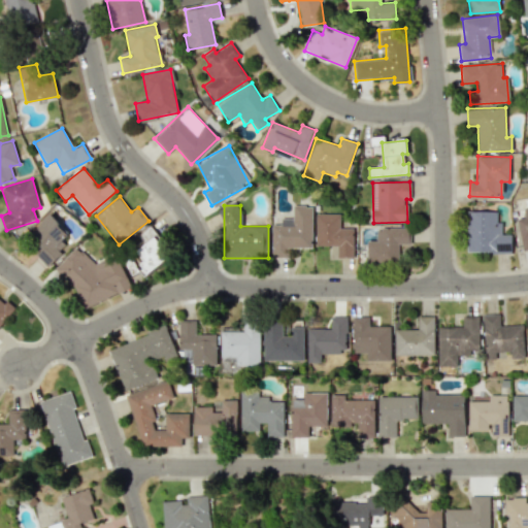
[(311,248),(311,205),(293,205),(293,218),(282,218),(282,224),(272,224),(272,257),(288,257),(288,248),(311,248)]
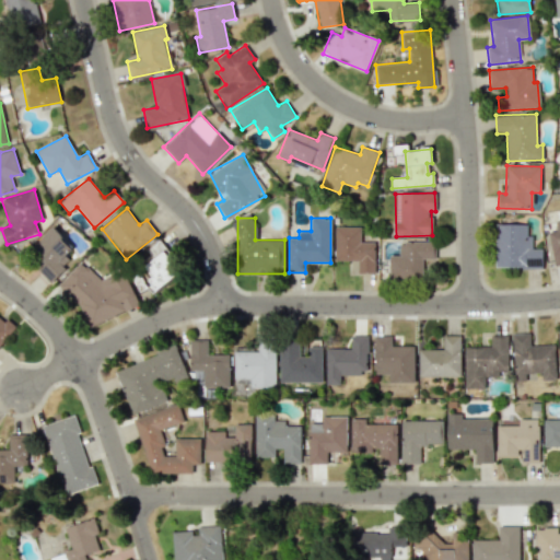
[(496,268),(543,268),(543,248),(532,248),(532,236),(527,236),(527,223),(496,223),(496,268)]
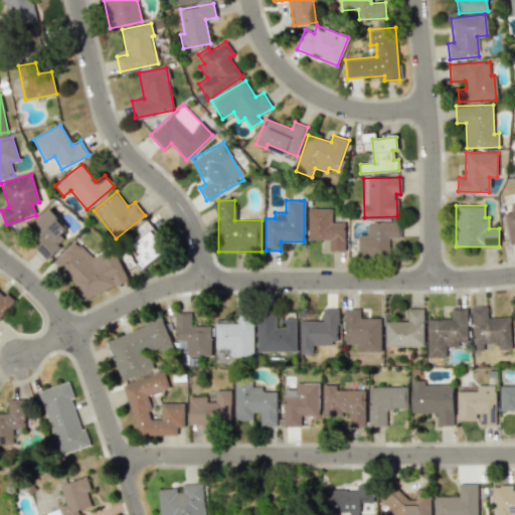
[(68,229),(49,208),(28,226),(41,241),(34,247),(46,261),(60,247),(55,241),(68,229)]
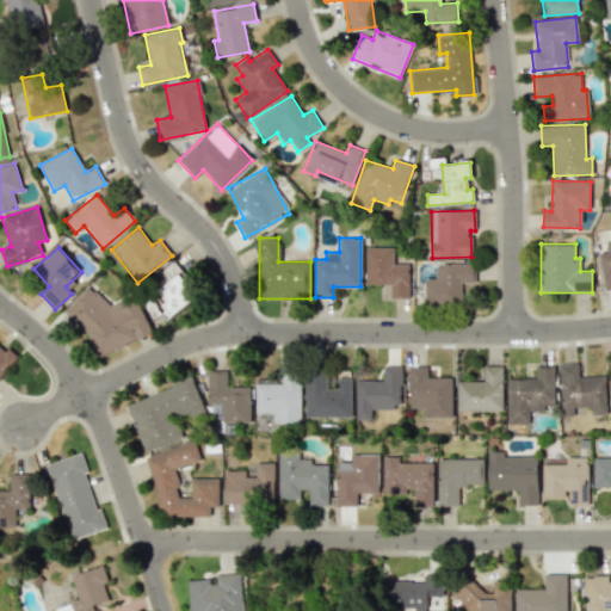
[(365,284),(389,284),(389,297),(409,297),(409,264),(394,264),(394,247),(365,247),(365,284)]
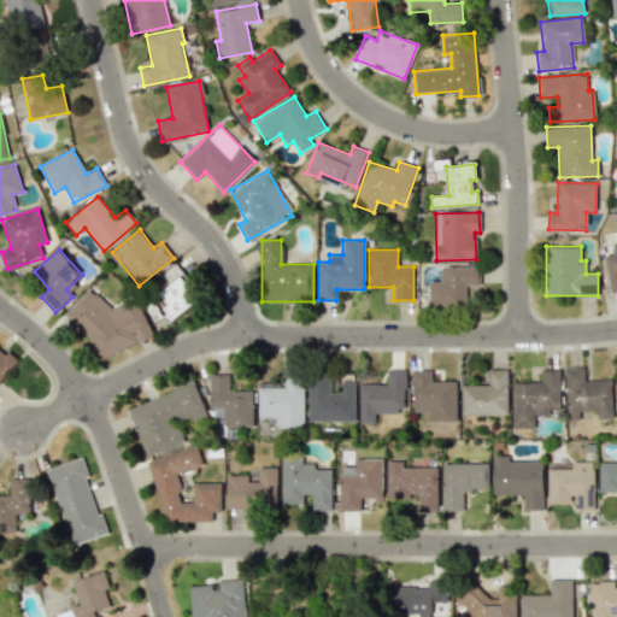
[(160,275),(168,287),(159,292),(168,305),(164,306),(171,318),(198,303),(175,265),(160,275)]
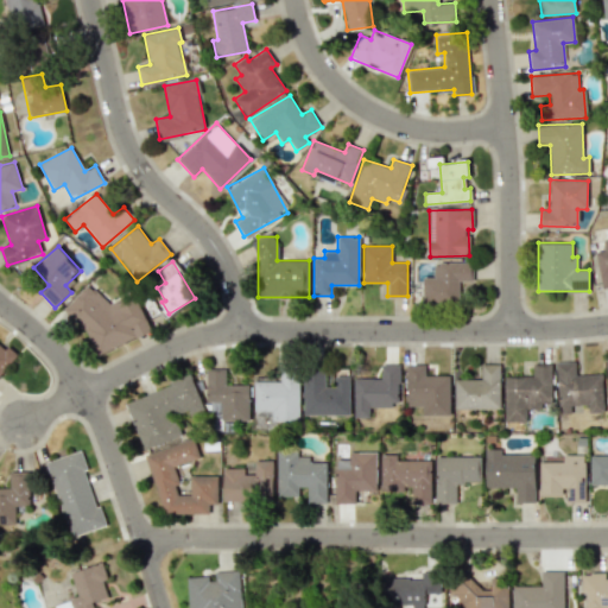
[(473,280),(472,261),(432,263),(434,277),(422,277),(423,302),(458,301),(457,280),(473,280)]
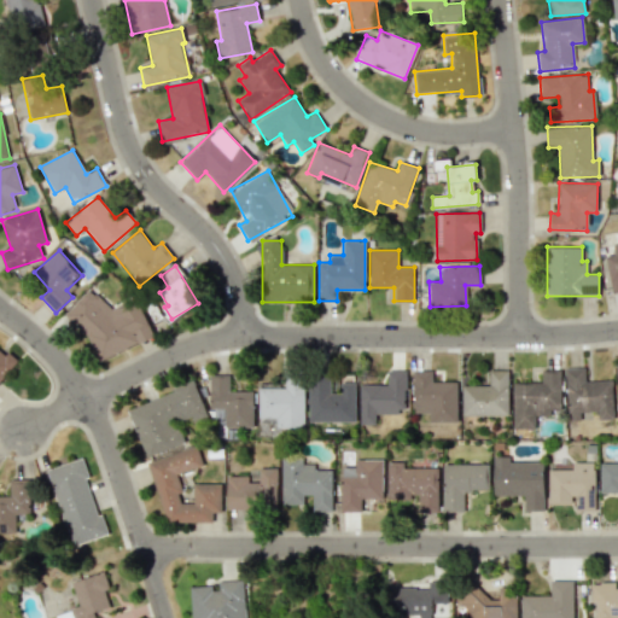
[(95,362),(153,336),(135,296),(104,310),(97,293),(70,305),(95,362)]
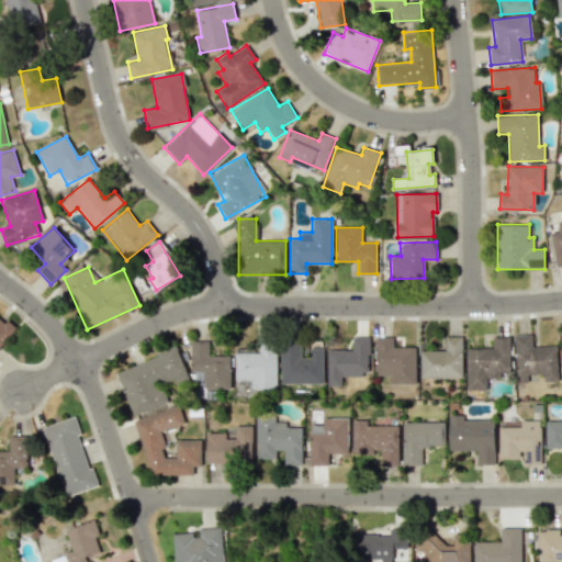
[(0,346),(14,329),(0,317),(0,346)]
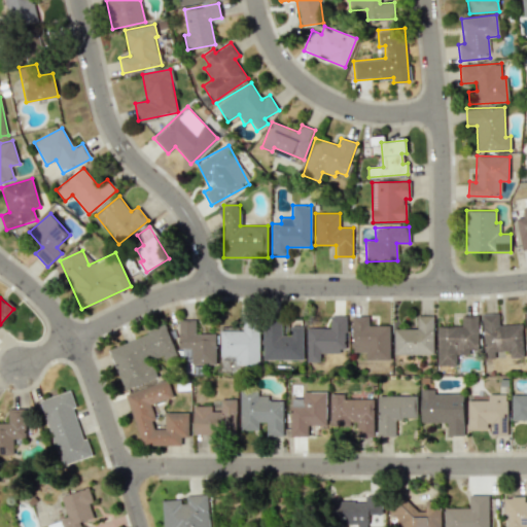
[(523,324),(499,324),(499,313),(483,314),(484,358),(507,357),(523,357),(523,324)]
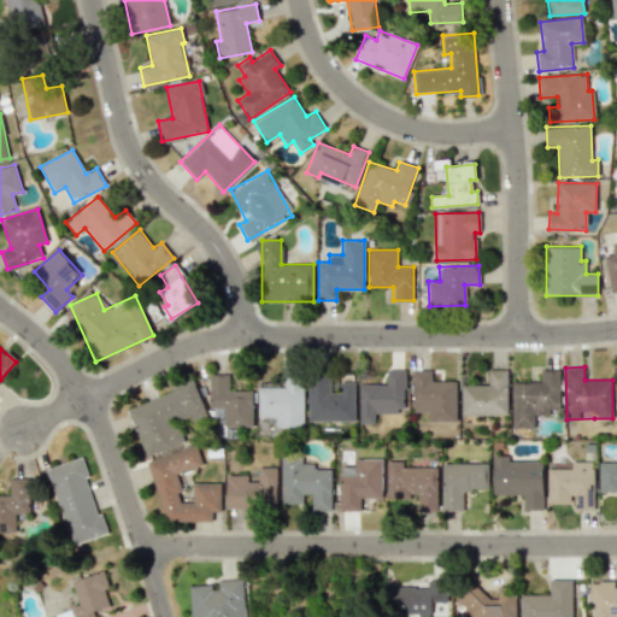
[(359,383),(358,423),(374,423),(375,412),(405,412),(405,369),(387,369),(387,385),(359,383)]
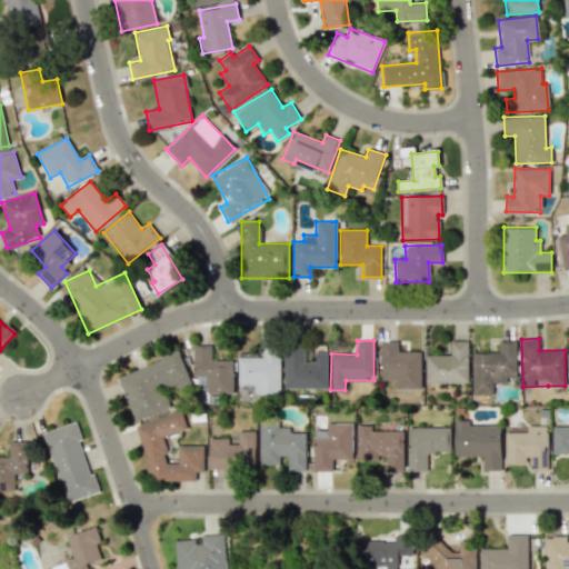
[(426,355),(425,382),(468,383),(468,341),(450,340),(450,355),(426,355)]
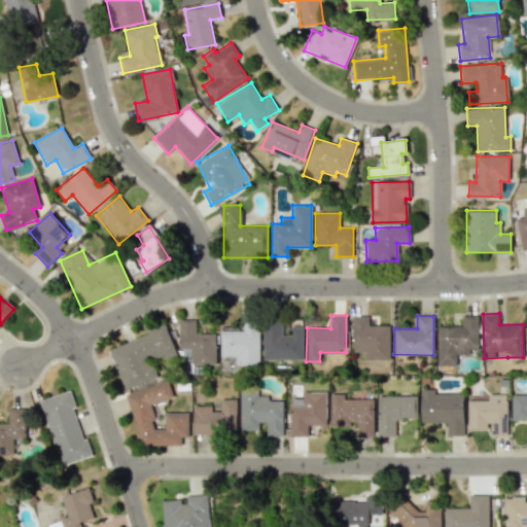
[(436,365),(456,365),(456,354),(469,355),(469,350),(478,350),(479,315),(461,315),(461,326),(437,326),(436,365)]
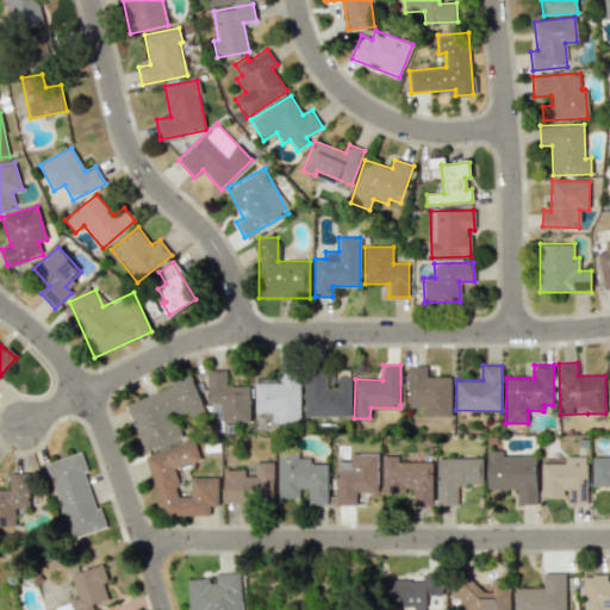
[(450,377),(427,377),(427,366),(408,366),(408,408),(422,408),(422,417),(450,417),(450,377)]
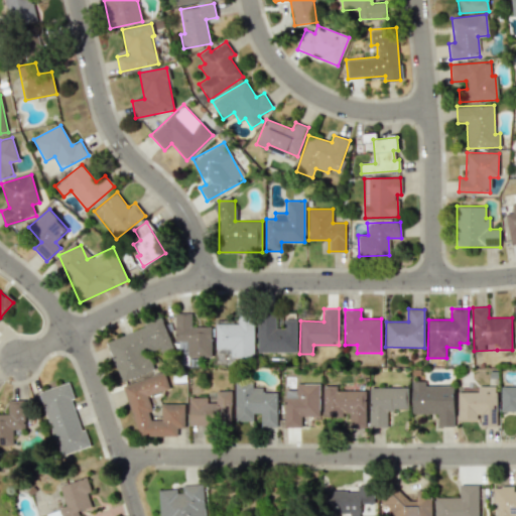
[(216,324),(215,357),(253,357),(254,312),(238,312),(238,324),(216,324)]
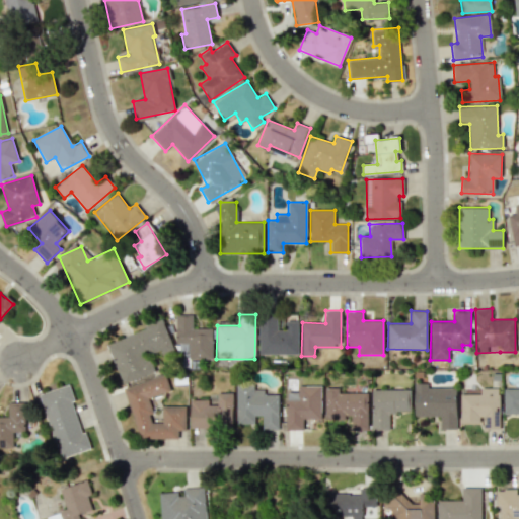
[(212,328),(193,328),(193,315),(176,315),(175,344),(189,344),(188,359),(212,359),(212,328)]
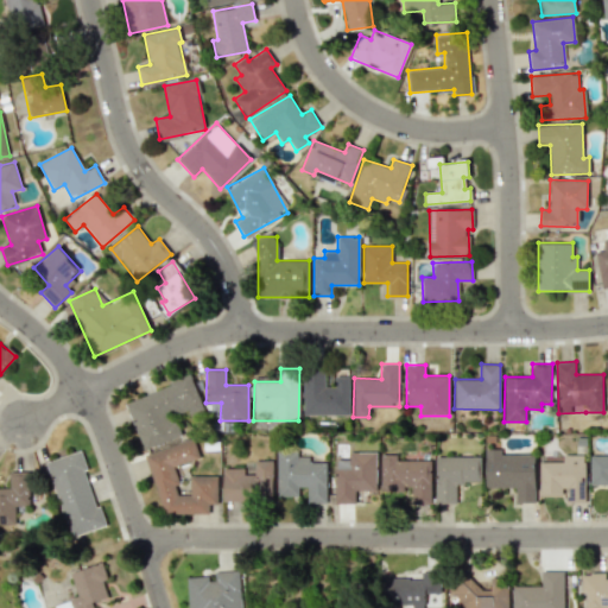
[(303,371),(303,415),(349,416),(349,377),(335,377),(335,386),(324,386),(324,371),(303,371)]
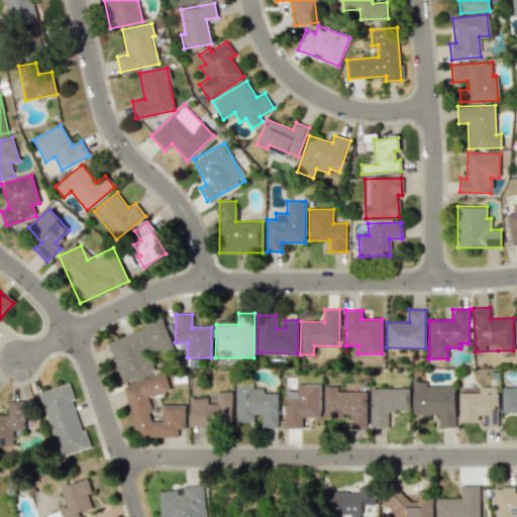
[(121,383),(153,372),(147,352),(161,348),(163,353),(173,349),(163,320),(106,340),(121,383)]
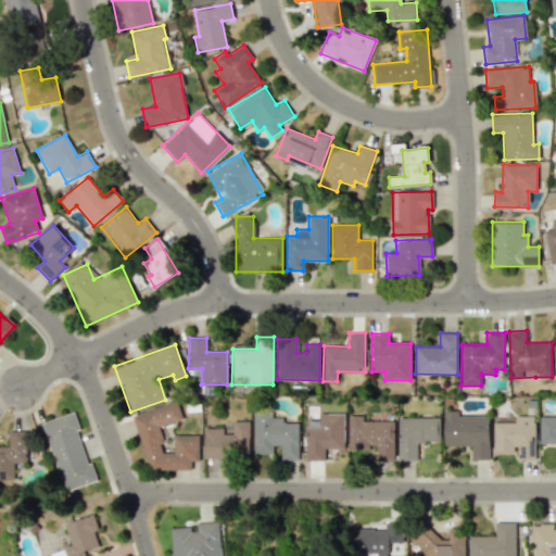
[(199,434),(174,434),(174,452),(162,452),(162,438),(159,426),(182,419),(177,402),(134,414),(148,469),(190,469),(190,460),(199,460),(199,434)]
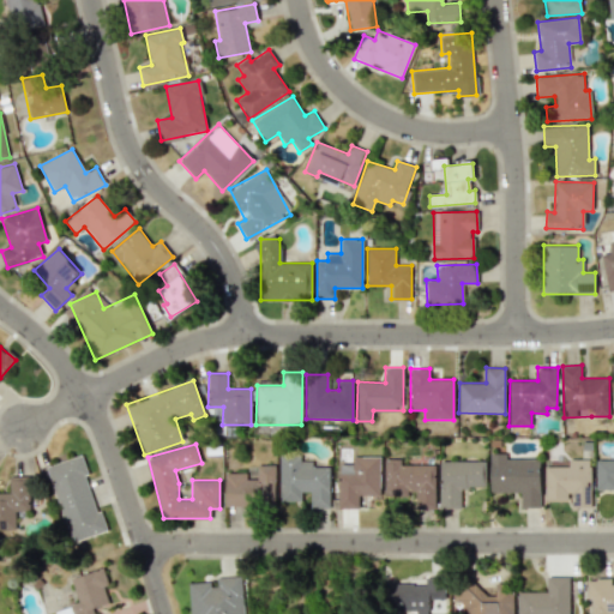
[(540,458),(505,458),(505,453),(489,453),(491,492),(521,492),(521,507),(540,507),(540,458)]
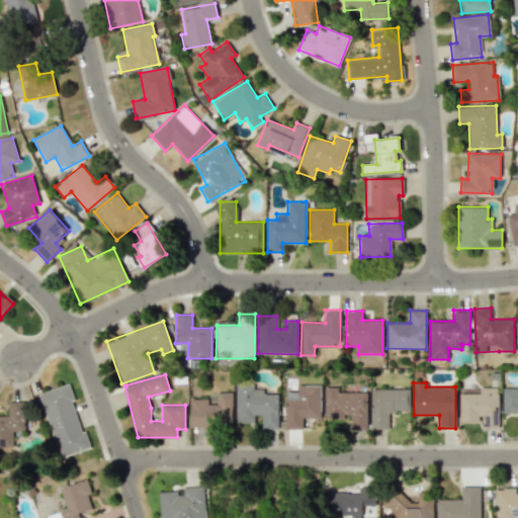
[(278,428),(277,394),(264,395),(263,389),(254,389),(254,383),(235,384),(236,423),(254,422),(254,415),(261,415),(262,428),(278,428)]
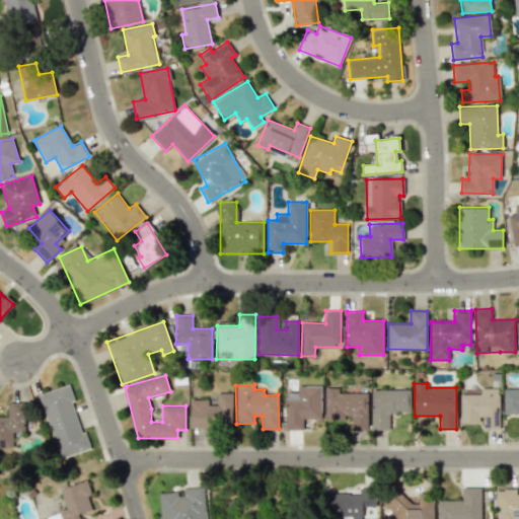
[(40,393),(59,458),(88,449),(73,400),(74,400),(69,385),(40,393)]
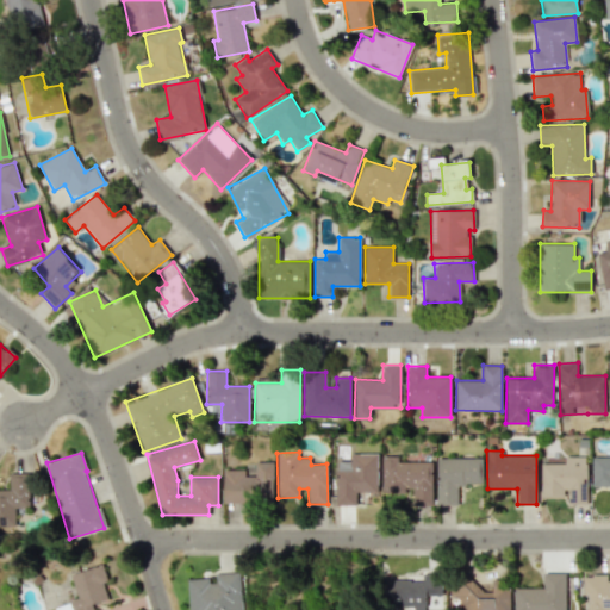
[(378,492),(377,453),(350,454),(350,461),(336,461),(336,505),(356,504),(356,492),(378,492)]
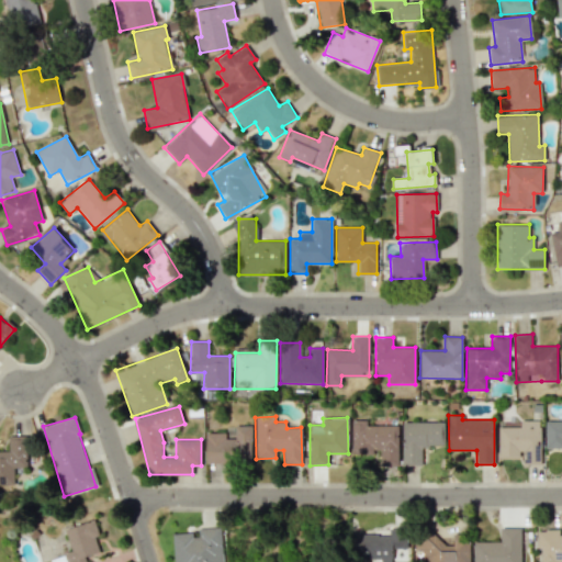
[(397,465),(398,426),(367,426),(367,420),(352,419),(351,453),(380,453),(380,465),(397,465)]
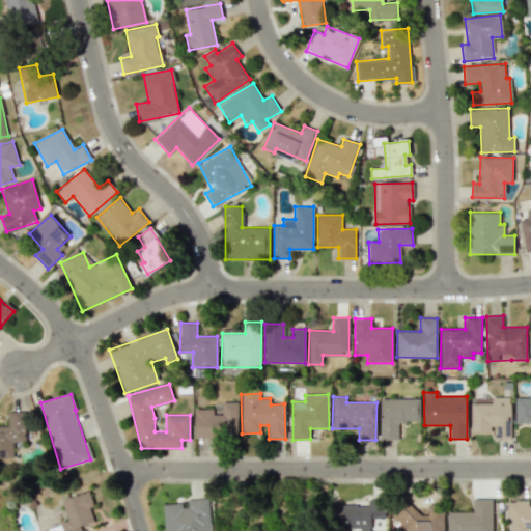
[(511,439),(510,397),(492,397),(492,403),(471,403),(471,432),(494,431),(494,439),(511,439)]
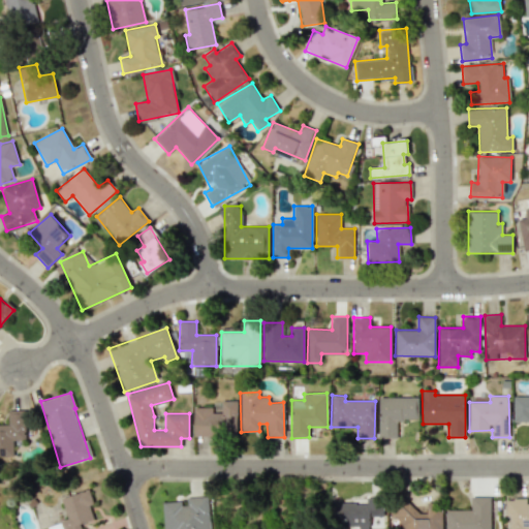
[(397,438),(397,419),(417,419),(417,398),(379,397),(379,437),(397,438)]
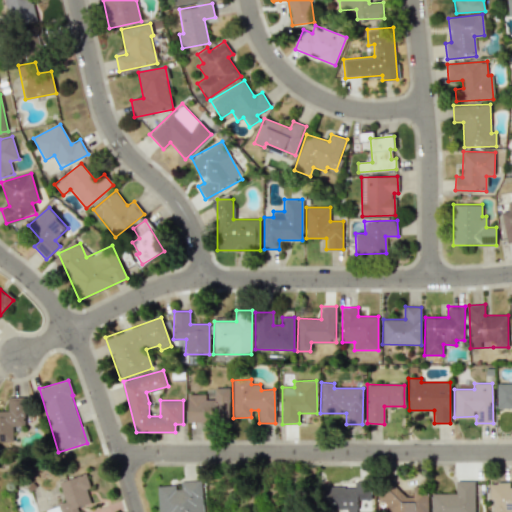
[(230,421),(229,387),(214,388),(214,399),(205,399),(205,394),(187,394),(188,422),(230,421)]
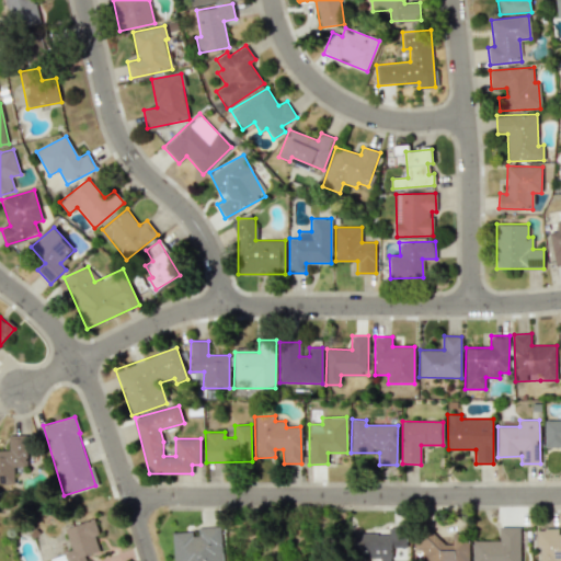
[(0,449),(0,483),(14,483),(14,466),(29,466),(27,434),(8,435),(9,450),(0,449)]
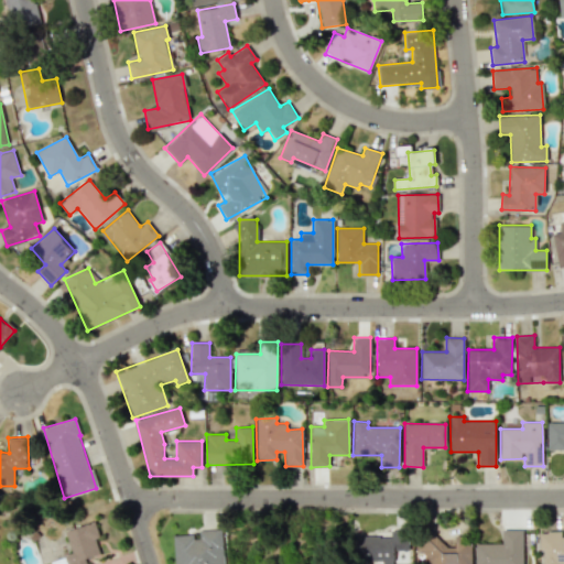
[(65,530),(73,554),(51,561),(51,563),(88,563),(87,559),(100,554),(95,539),(99,538),(95,522),(65,530)]
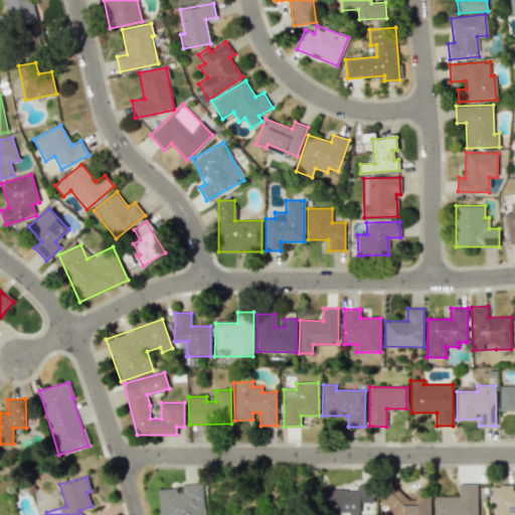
[(158,489),(159,514),(202,514),(201,483),(179,484),(179,488),(158,489)]
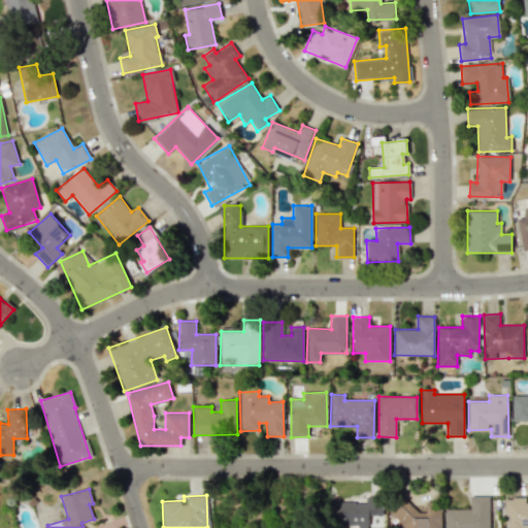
[(444,509),(444,527),(489,527),(489,496),(469,496),(470,508),(444,509)]
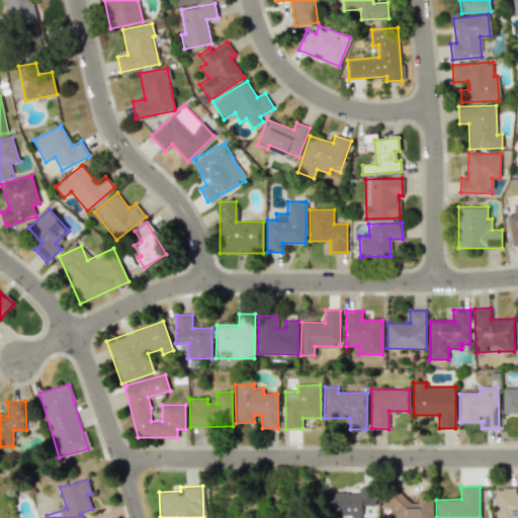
[(499,505),(499,517),(517,517),(517,493),(516,493),(516,488),(495,489),(495,505),(499,505)]
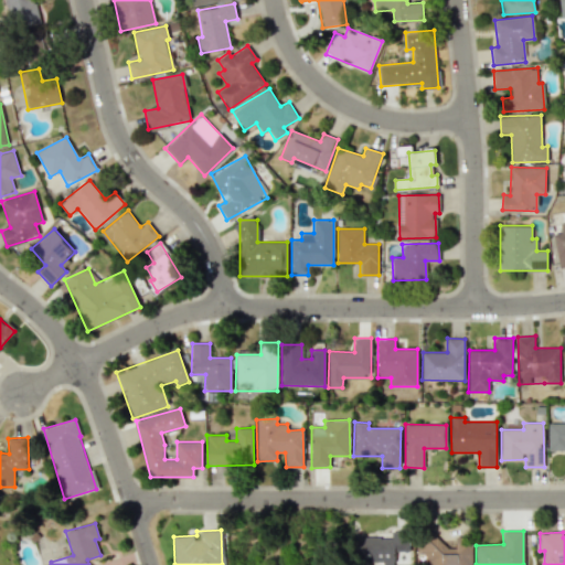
[(471,564),(471,540),(456,541),(425,542),(425,564),(471,564)]
